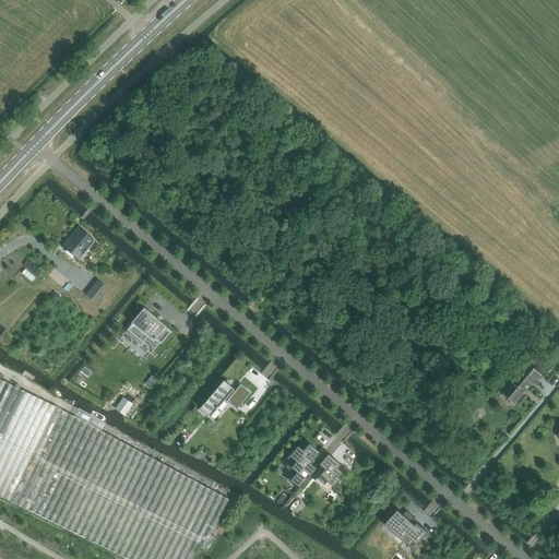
[(78,228),(61,247),(78,260),(94,241),(78,228)]
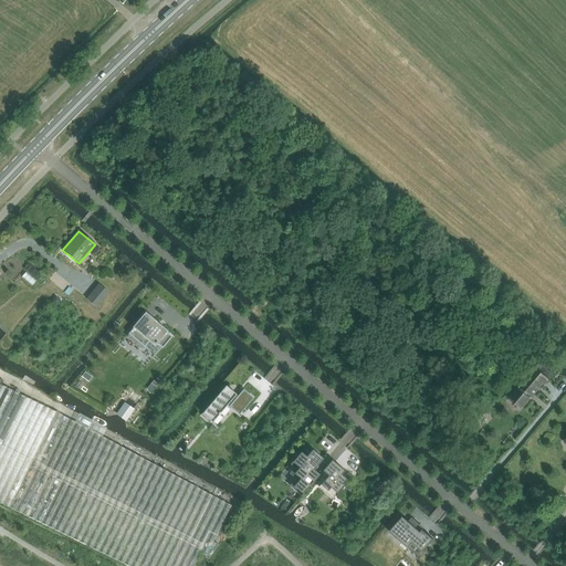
[(86,297),(96,306),(108,292),(98,283),(86,297)]
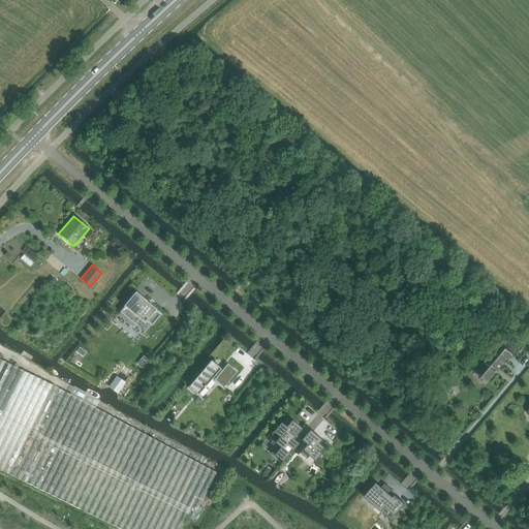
[(148,301),(147,300),(146,301),(142,297),(141,298),(135,293),(124,307),(120,312),(134,324),(135,323),(138,319),(144,323),(146,321),(147,322),(147,321),(151,324),(152,325),(161,314),(156,310),(153,308),(149,306),(146,303),(147,302),(148,301)]
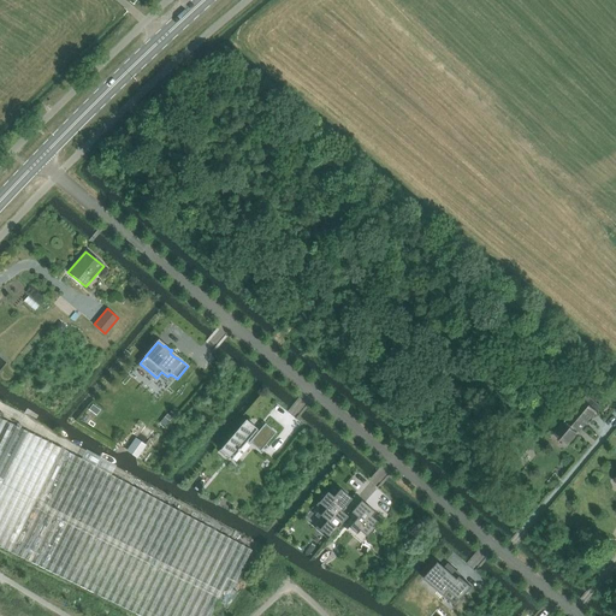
[(597,413),(581,400),(555,431),(569,444),(597,413)]
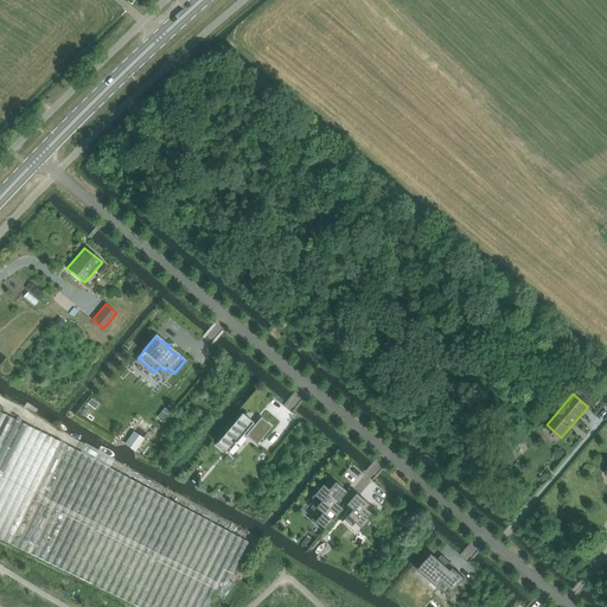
[(87,404),(95,409),(98,404),(91,398),(87,404)]
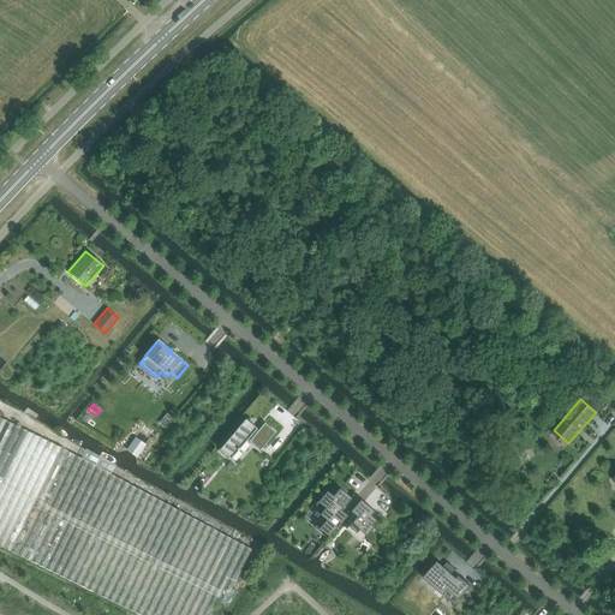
[(0,547),(77,585),(138,614),(209,614),(218,599),(224,604),(227,607),(237,592),(232,589),(251,549),(130,485),(7,422),(6,422),(3,419),(0,417),(0,547)]
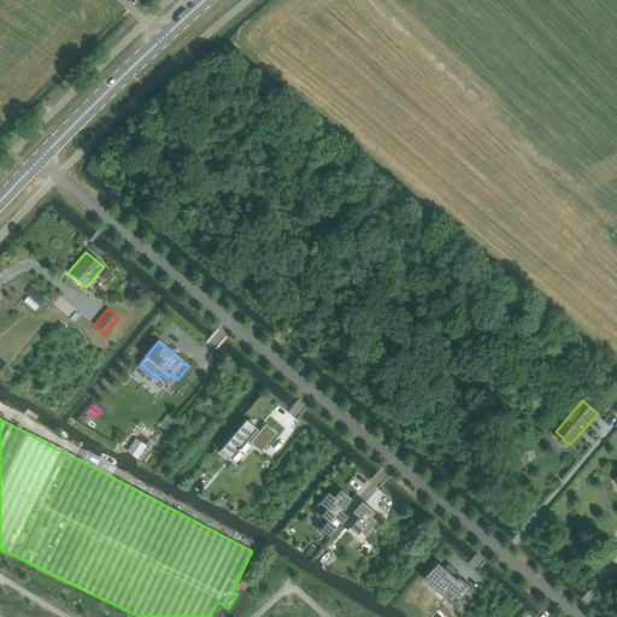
[(246,419),(221,451),(231,460),(246,444),(259,454),(276,434),(264,424),(259,432),(246,419)]
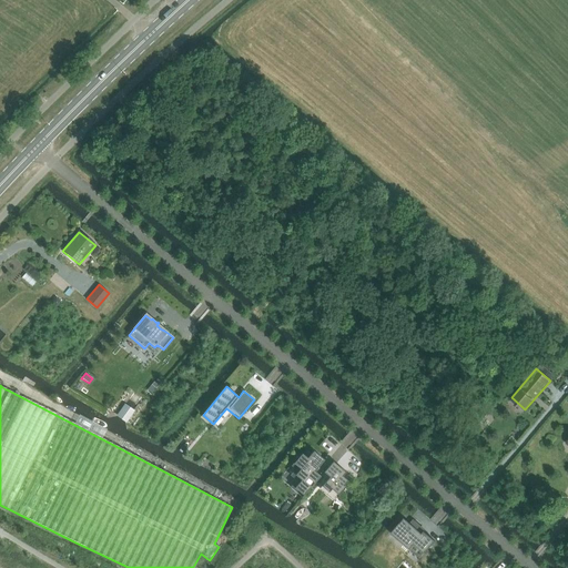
[(294,475),(301,480),(294,488),(303,495),(301,497),(302,497),(320,476),(314,472),(324,460),(313,450),(306,458),(302,454),(293,464),(300,469),(294,475)]
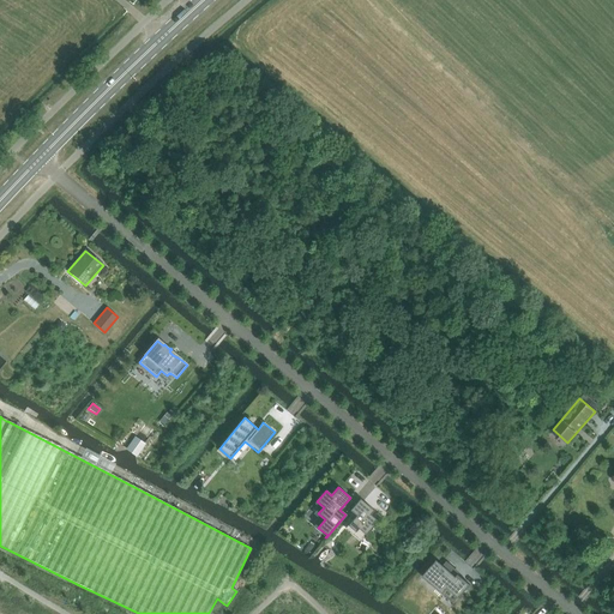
[(355,533),(357,529),(366,535),(373,527),(371,525),(375,519),(369,515),(373,511),(359,499),(349,511),(355,516),(347,525),(355,533)]
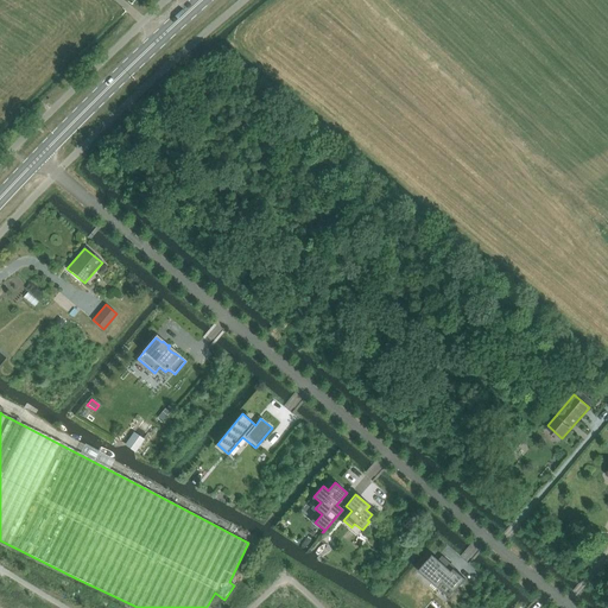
[(441,558),(438,561),(432,555),(420,569),(418,571),(438,589),(443,583),(455,593),(457,590),(466,580),(441,558)]
